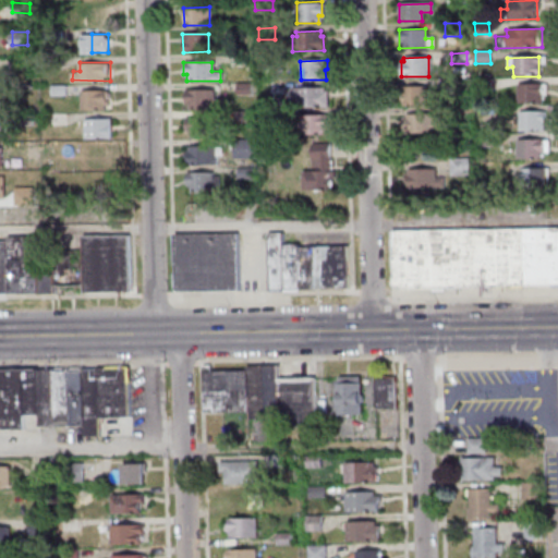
[(446,93),(446,82),(460,82),(460,93),(446,93)]
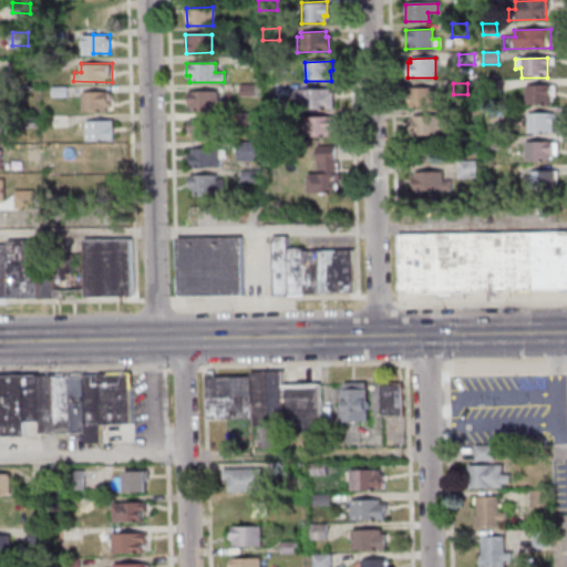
[(286,84),(286,95),(271,95),(271,84),(286,84)]
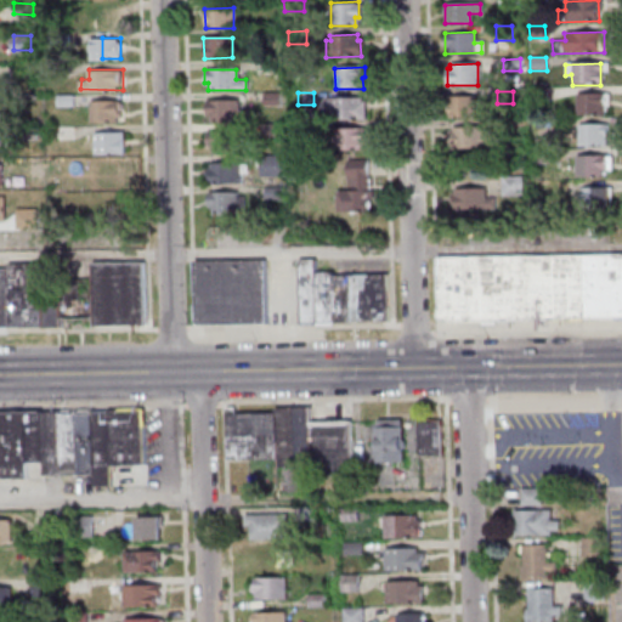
[(58,94),(58,105),(74,105),(74,94),(58,94)]
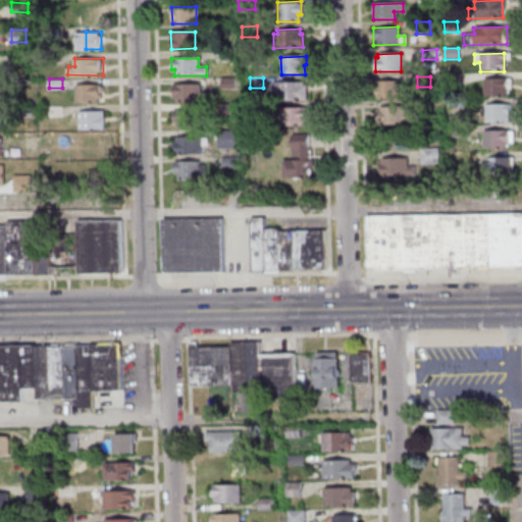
[(220,79),(220,89),(235,89),(235,79),(220,79)]
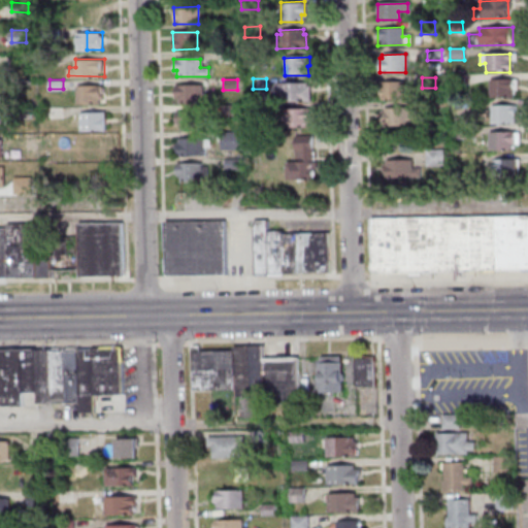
[(512,97),(489,98),(489,79),(510,79),(512,97)]
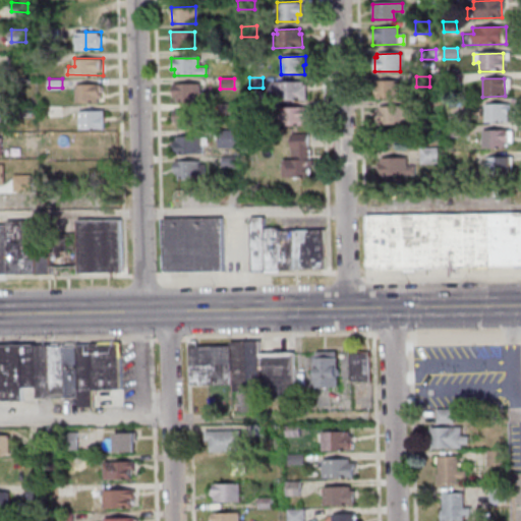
[(278,101),(278,92),(271,92),(271,82),(301,81),(301,85),(304,85),(304,100),(278,101)]
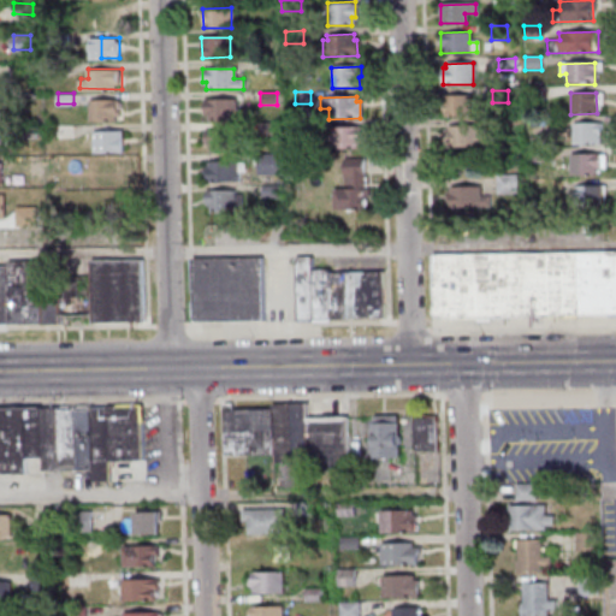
[(445,117),(444,98),(469,96),(469,116),(445,117)]
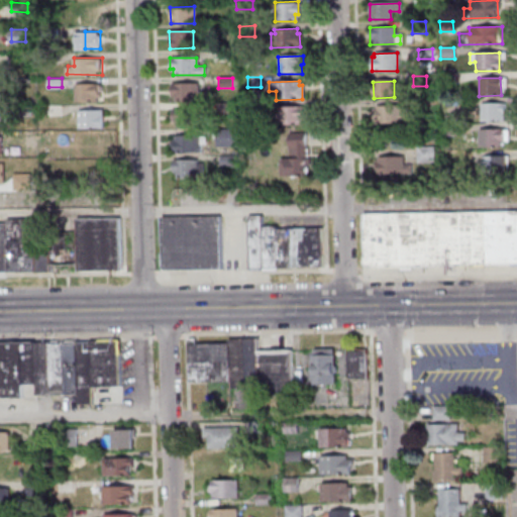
[(102,83),(75,83),(75,100),(102,100),(102,83)]
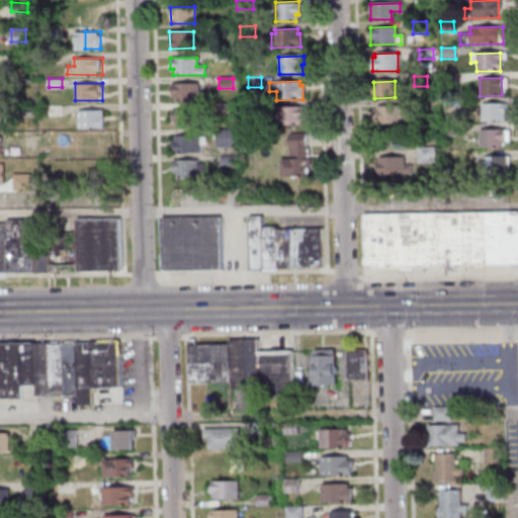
[(174,100),(204,100),(204,90),(197,90),(197,84),(171,84),(171,94),(174,94),(174,100)]
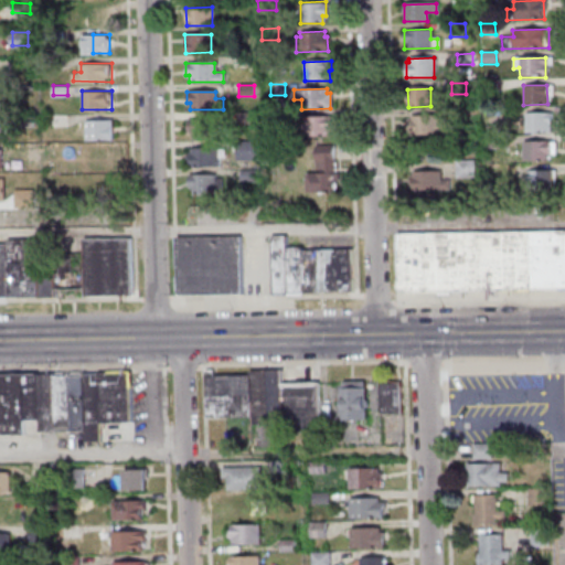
[(33,126),(17,126),(17,115),(33,114),(33,126)]
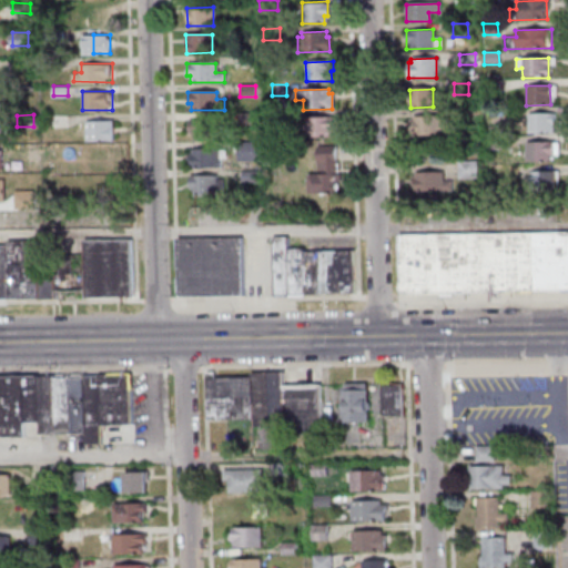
[(237,114),(237,124),(254,124),(254,114),(237,114)]
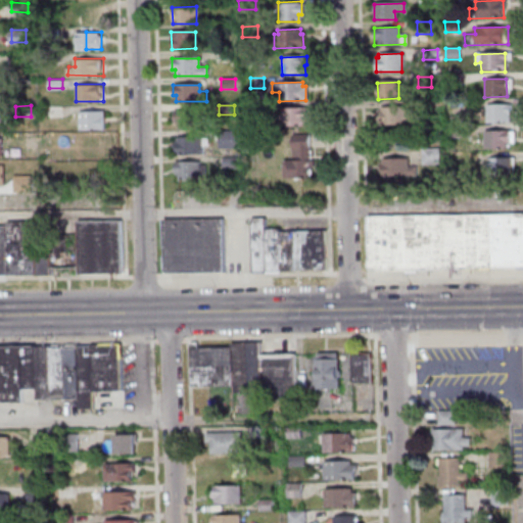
[(487,124),(486,105),(508,105),(509,123),(487,124)]
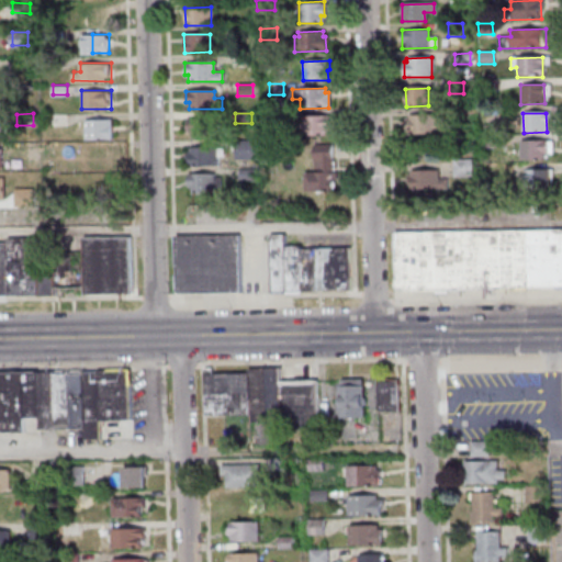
[(411,134),(411,131),(405,131),(405,117),(409,117),(409,116),(434,115),(434,122),(442,122),(442,131),(435,131),(435,134),(411,134)]
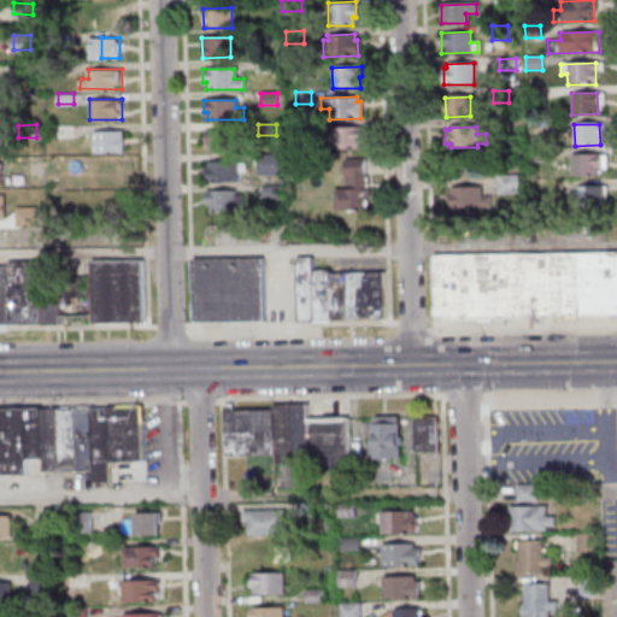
[(329,150),(329,129),(360,128),(362,144),(358,144),(358,148),(329,150)]
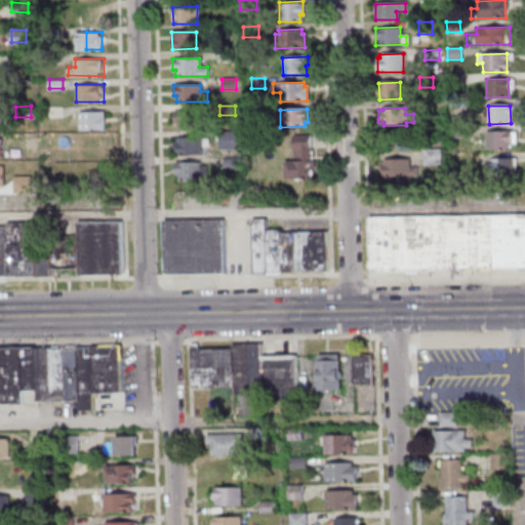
[(200,110),(174,110),(174,122),(176,122),(176,128),(200,128),(200,110)]
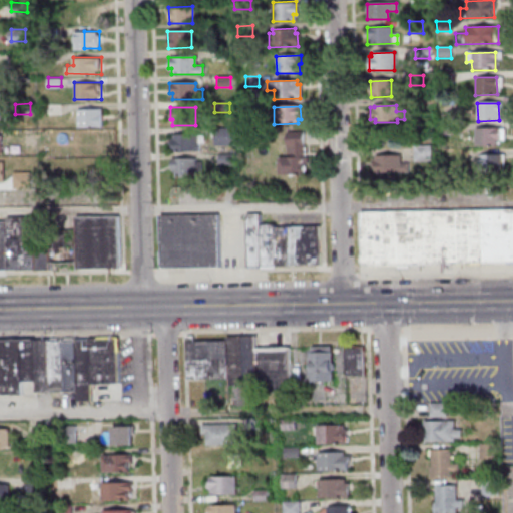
[(79,126),(102,126),(102,108),(79,108),(79,126)]
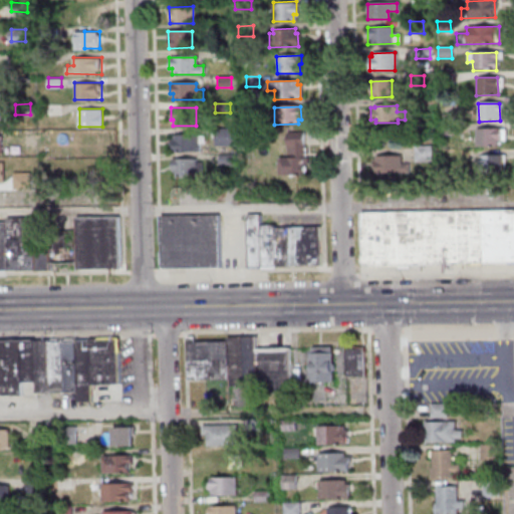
[(456,137),(442,137),(442,126),(455,126),(456,137)]
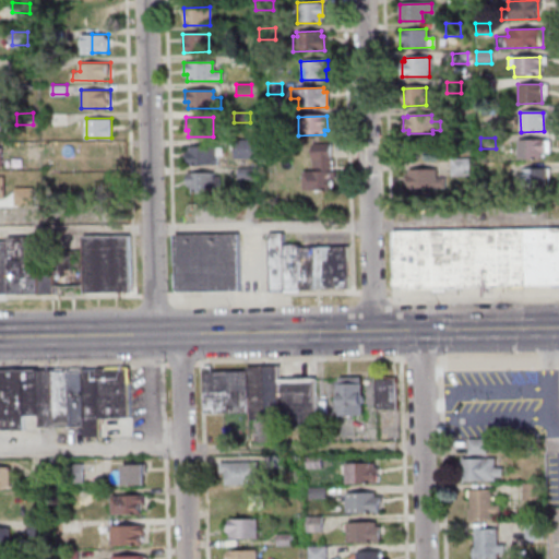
[(252,140),(232,140),(232,158),(252,158),(252,140)]
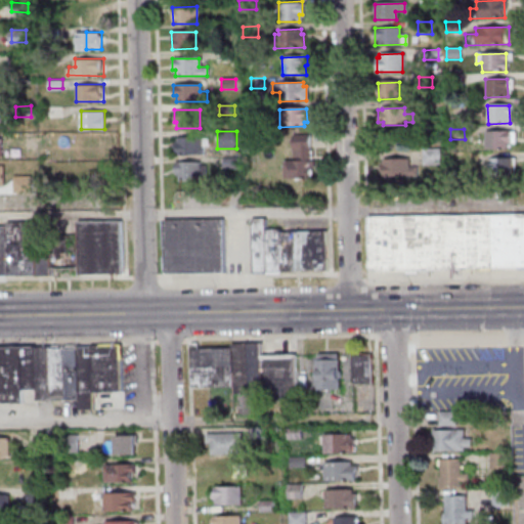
[(507,150),(485,150),(484,133),(509,132),(510,145),(507,145),(507,150)]
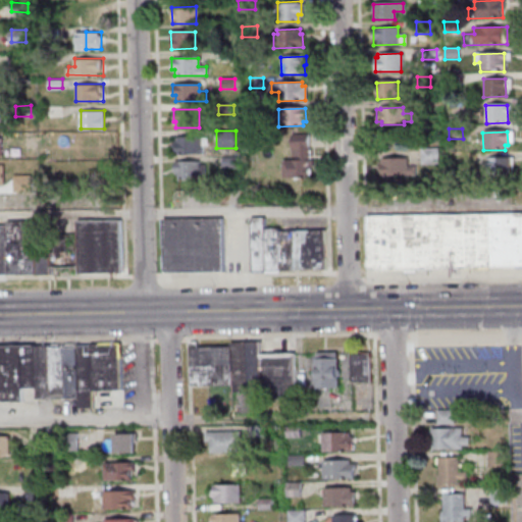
[(106,154),(106,136),(79,136),(79,154),(106,154)]
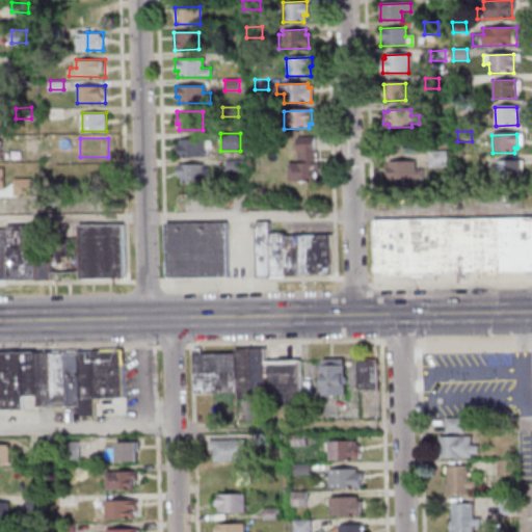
[(287,182),(287,164),(297,164),(296,138),(313,138),(313,163),(318,163),(318,169),(314,169),(314,181),(287,182)]
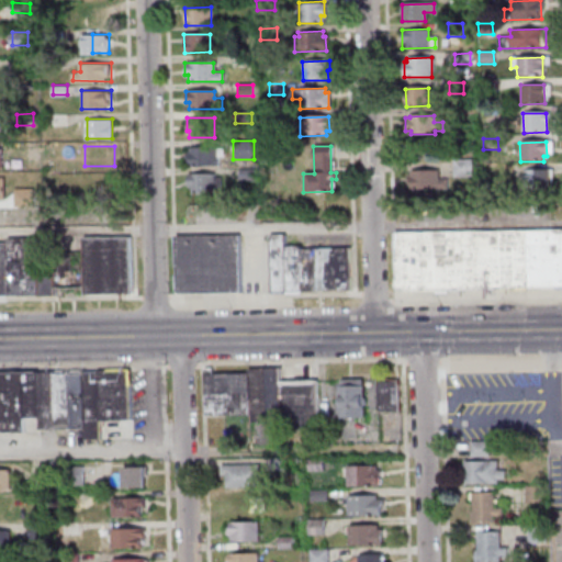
[(189,166),(216,166),(216,147),(189,147),(189,166)]
